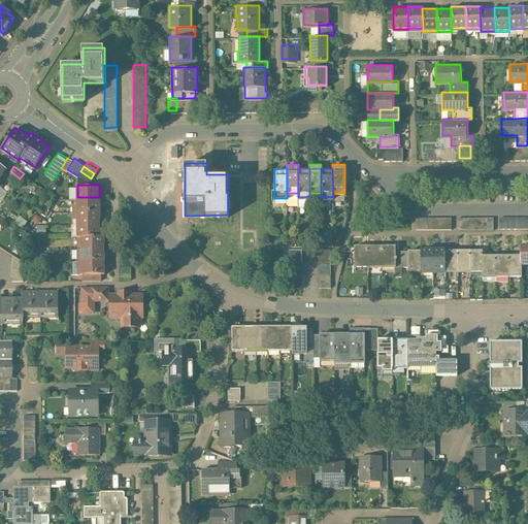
[(99,197),(77,197),(77,209),(100,209),(100,202),(99,202),(99,197)]
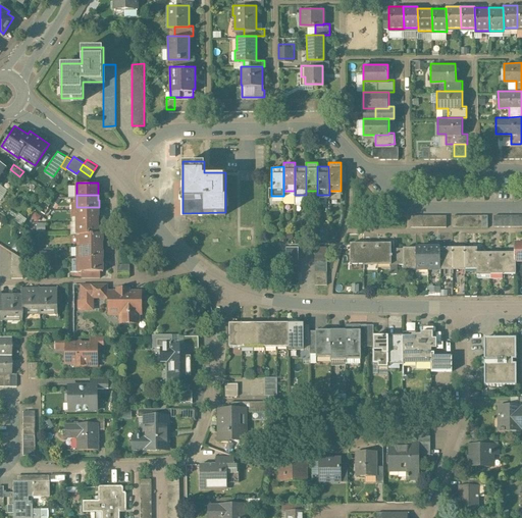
[(99,207),(76,207),(76,219),(98,219),(98,214),(99,214),(99,207)]
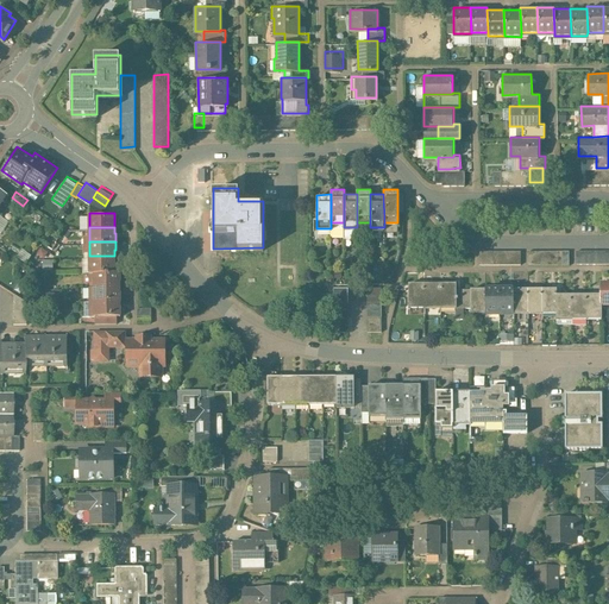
[(26,259),(32,252),(22,245),(16,252),(26,259)]
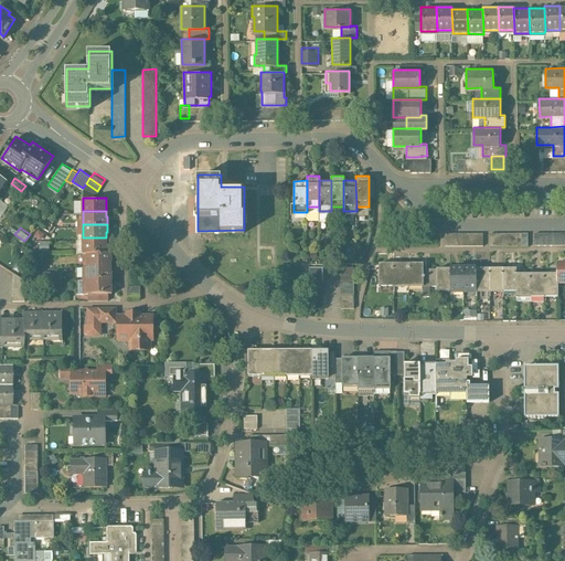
[(106,237),(83,237),(83,252),(87,252),(87,251),(107,251),(107,243),(106,243),(106,237)]
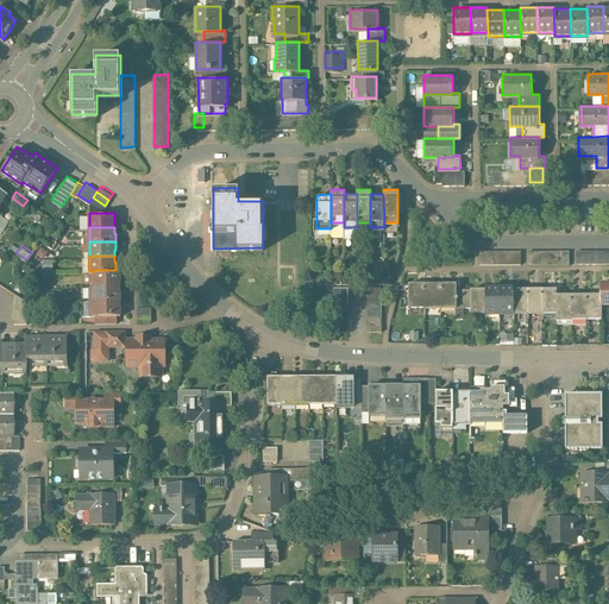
[(115,270),(94,270),(94,271),(94,284),(119,284),(119,278),(120,278),(120,270),(115,270)]
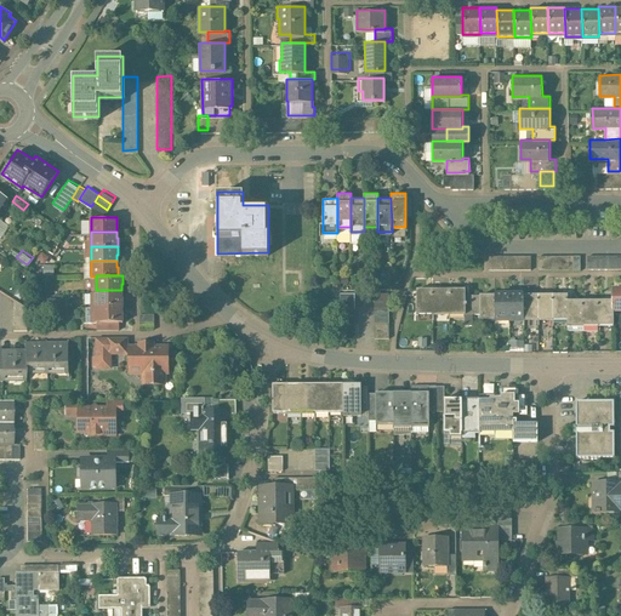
[(465,286),(449,287),(449,311),(465,311),(465,313),(472,313),(472,294),(465,294),(465,286)]
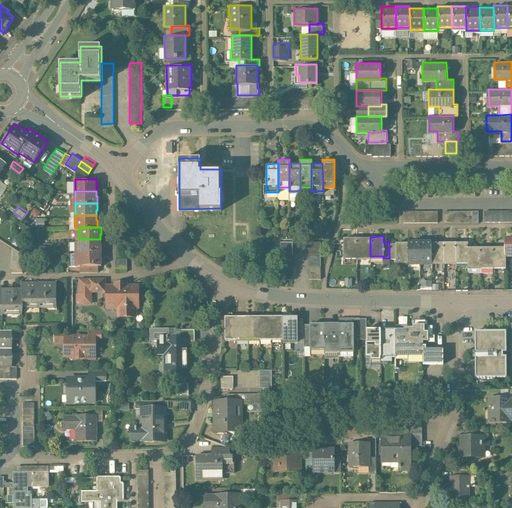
[(357,237),(343,237),(343,256),(357,256),(357,237)]
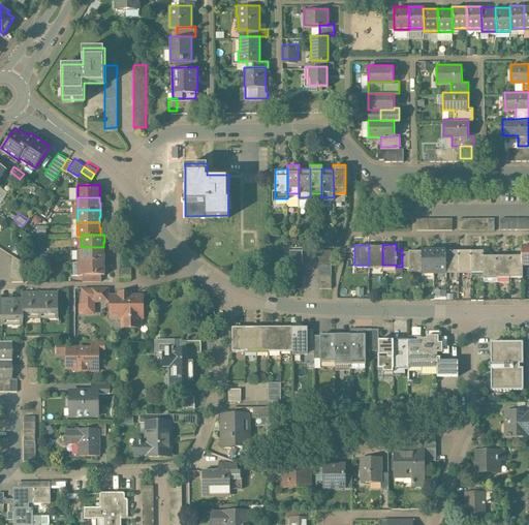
[(382,245),(369,245),(369,265),(382,265),(382,245)]
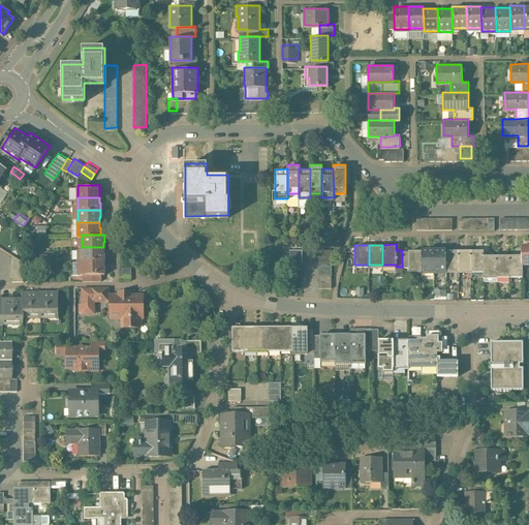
[(103,247),(82,247),(82,259),(104,259),(104,252),(103,252),(103,247)]
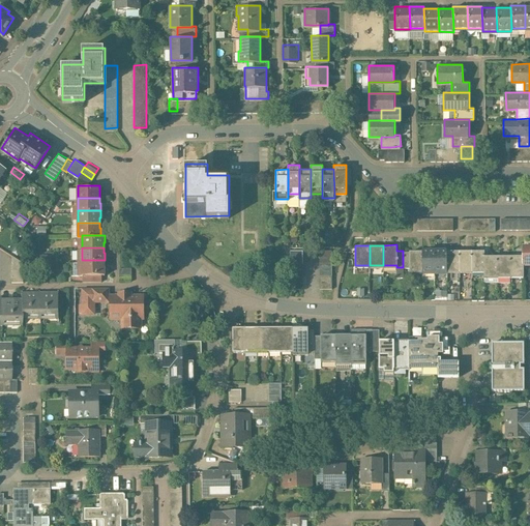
[(302,247),(290,247),(290,250),(290,261),(302,261),(302,247)]
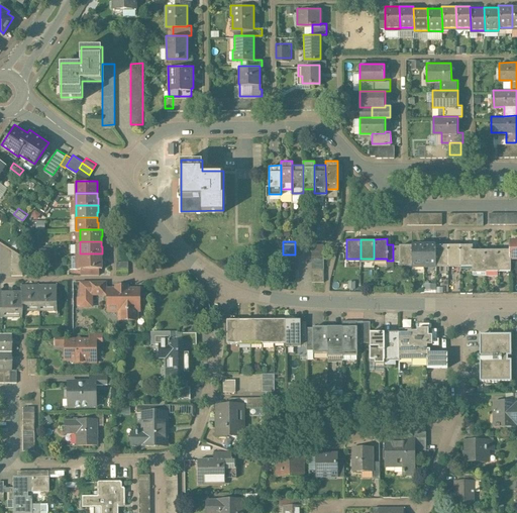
[(323,241),(311,241),(311,254),(323,254),(323,241)]
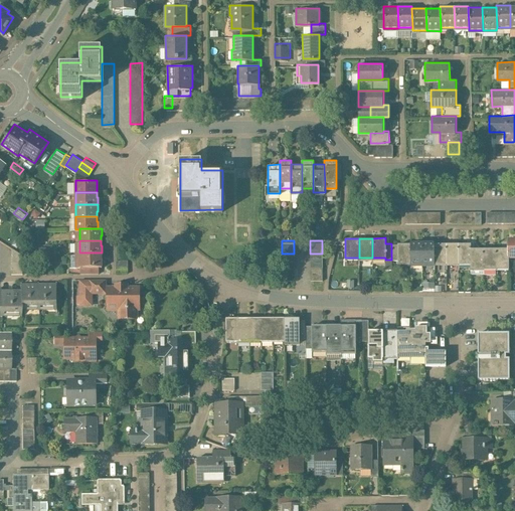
[(410,242),(391,243),(391,260),(399,260),(399,263),(410,263),(410,242)]
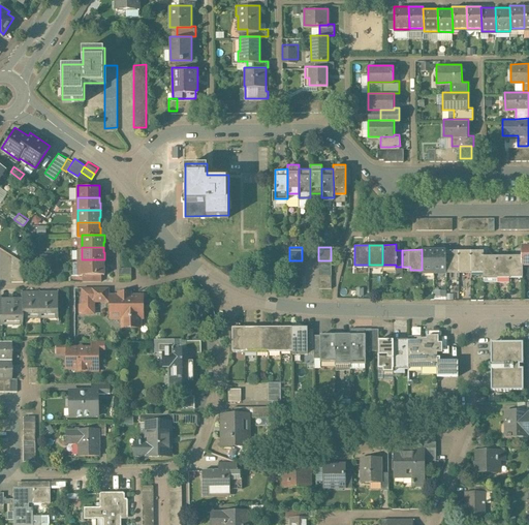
[(434,270),(434,249),(422,249),(422,270),(434,270)]
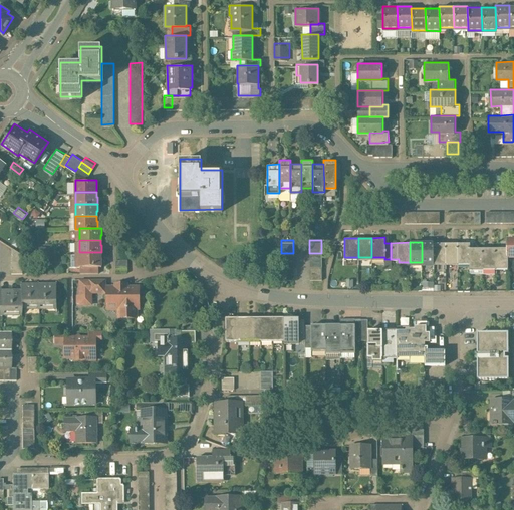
[(434,242),(422,242),(422,262),(434,261),(434,242)]
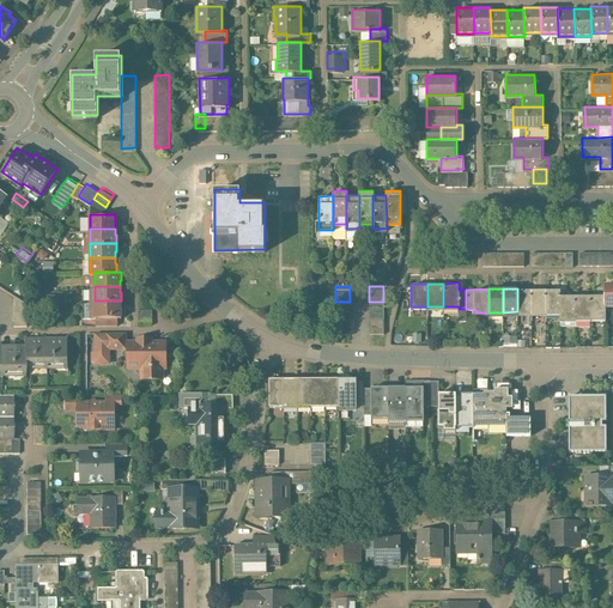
[(532,289),(517,289),(517,311),(532,311),(532,289)]
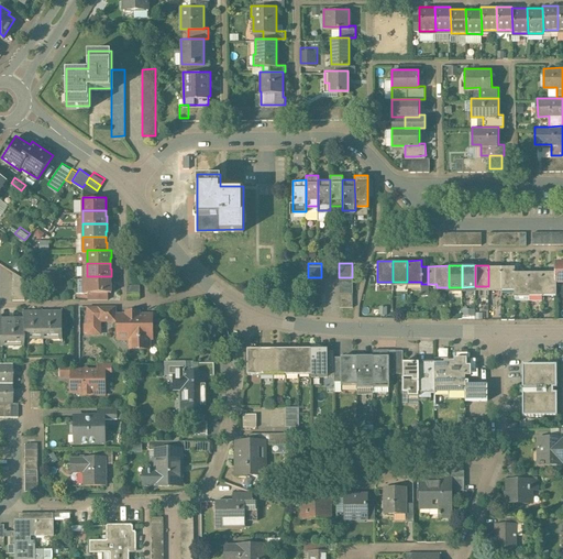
[(501,265),(488,265),(488,286),(501,286),(501,265)]
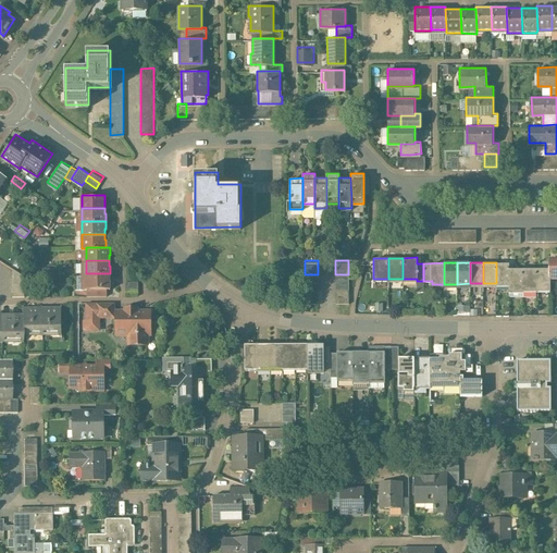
[(509,268),(509,262),(496,262),(496,283),(509,283),(509,268)]
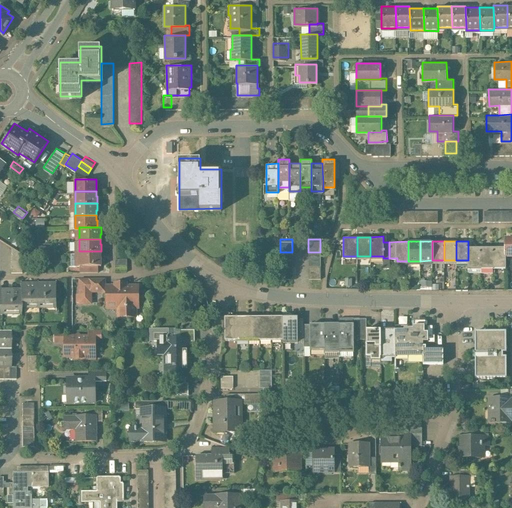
[(22,252),(11,245),(11,259),(22,259),(22,252)]
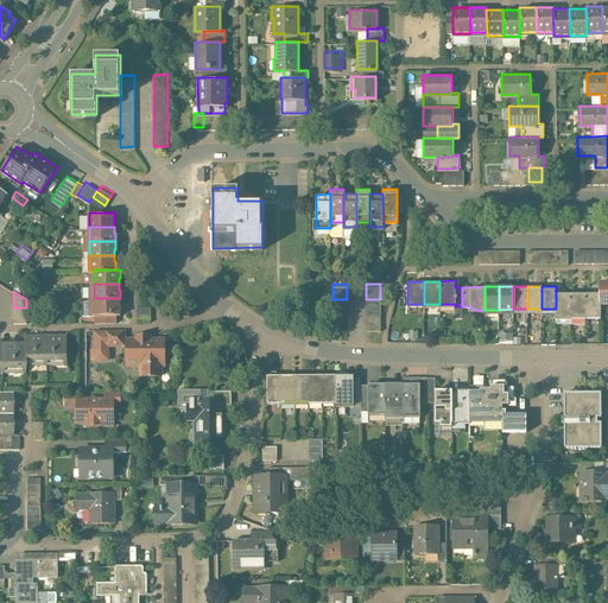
[(570,291),(556,292),(556,309),(556,315),(570,313),(570,291)]
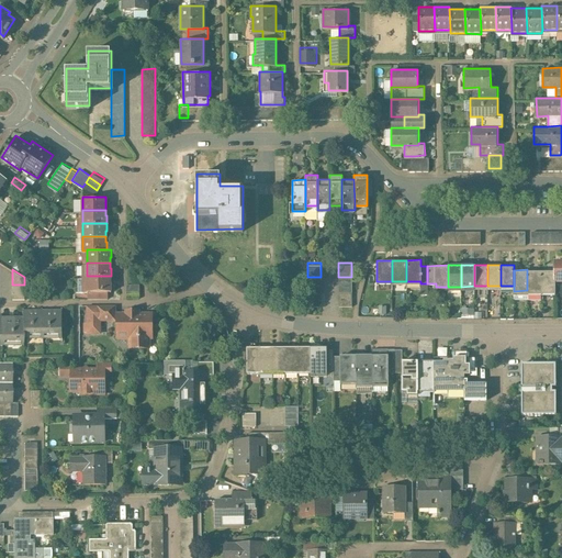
[(541,269),(527,269),(527,290),(541,290),(541,269)]
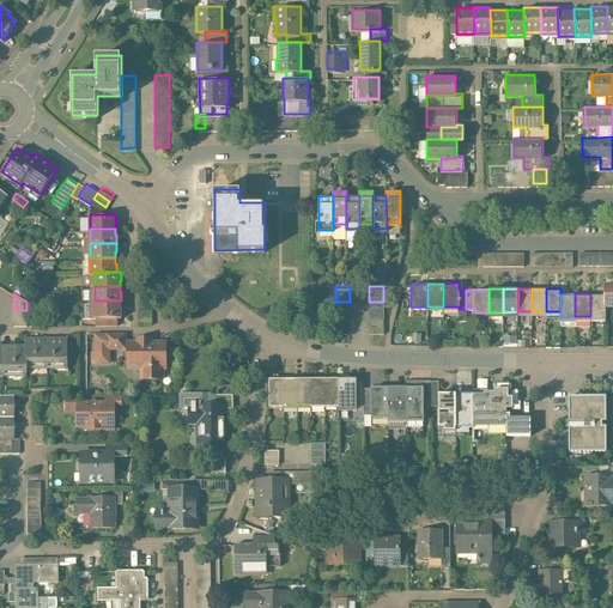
[(606,293),(590,293),(590,316),(606,316),(606,305),(606,293)]
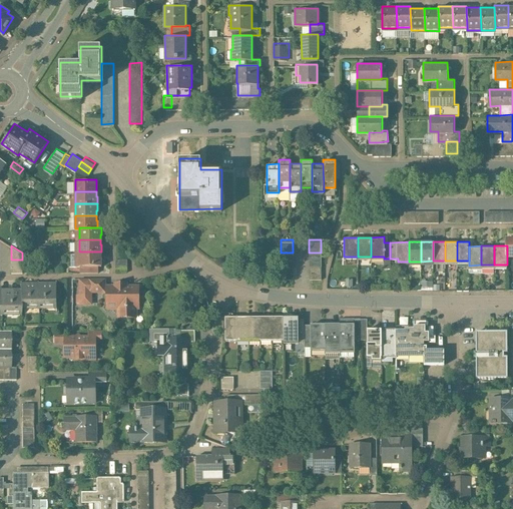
[(101,251),(79,251),(79,265),(80,265),(98,265),(101,265),(101,257),(100,257),(100,252),(101,252),(101,251)]
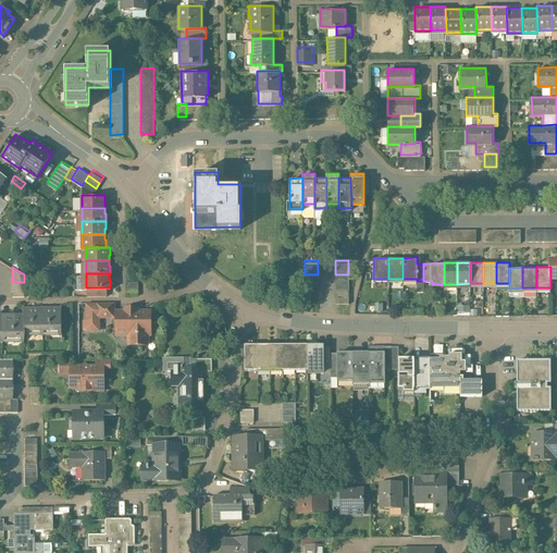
[(318,274),(305,274),(305,287),(318,287),(318,274)]
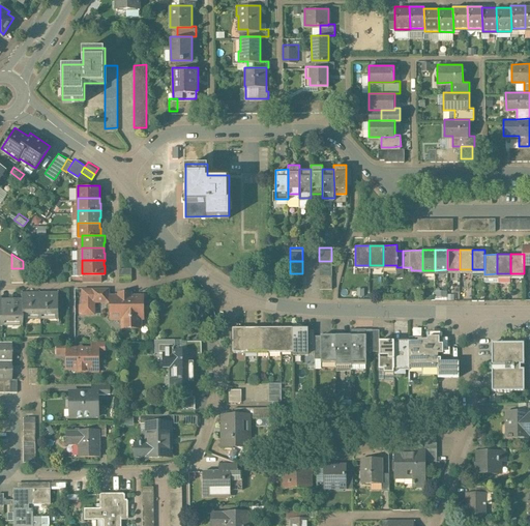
[(331,261),(319,261),(320,273),(331,273),(331,261)]
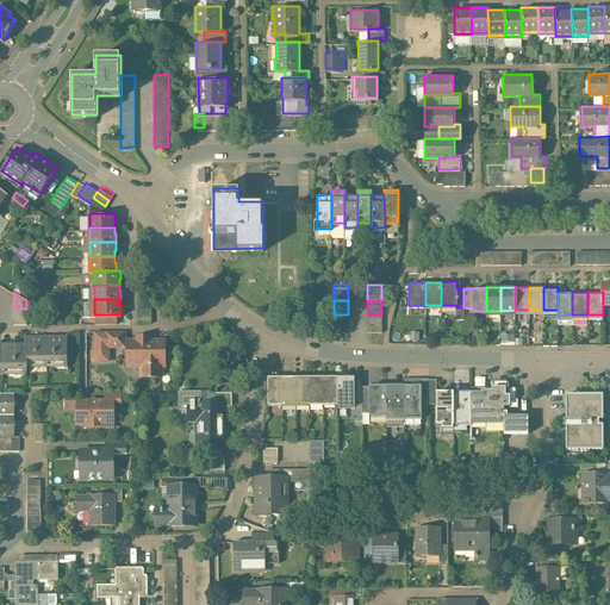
[(348,315),(334,315),(335,329),(348,329),(348,315)]
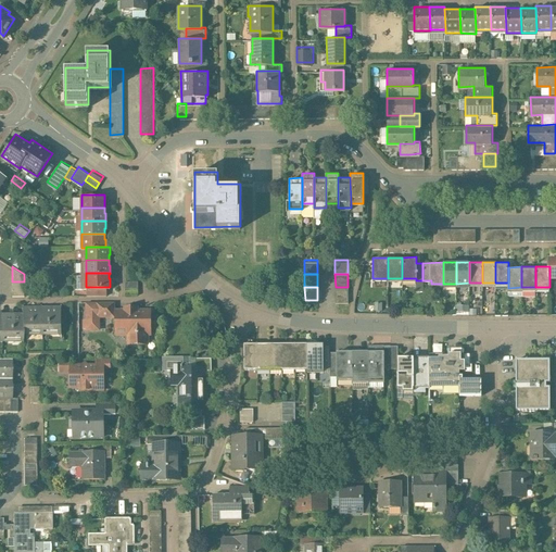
[(348,287),(336,287),(336,300),(348,300),(348,298),(348,287)]
